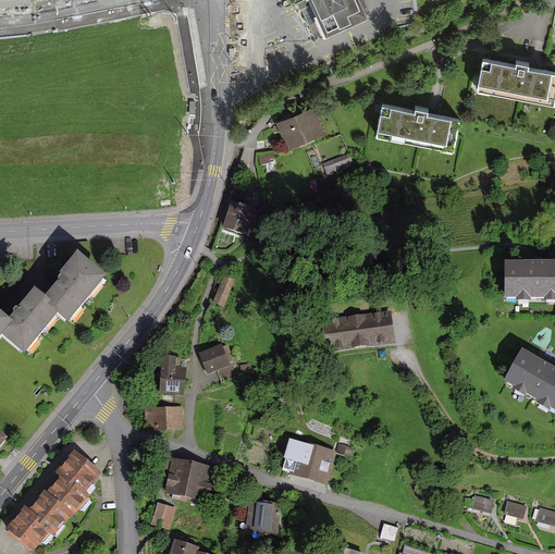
[(298,0),(312,35),(320,32),(307,0),(298,0)]
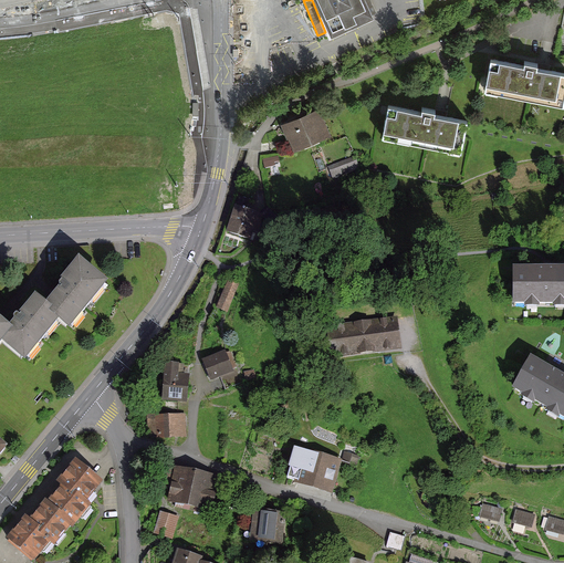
[(313,0),(329,34),(369,16),(362,0),(313,0)]
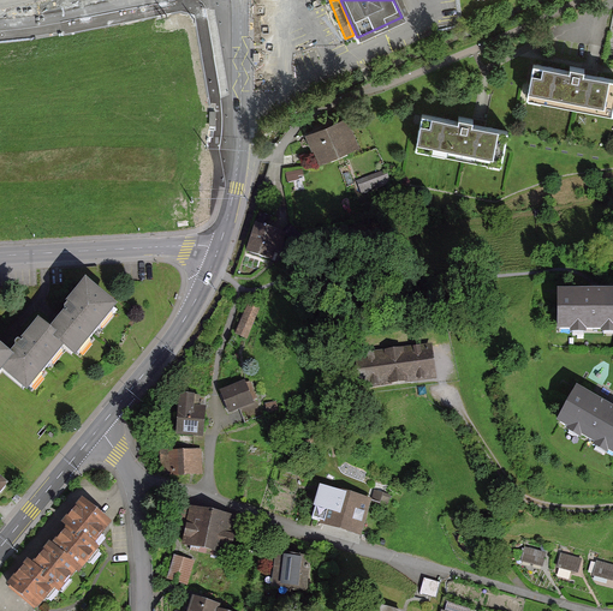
[(566,69),(530,63),(524,95),(612,111),(612,101),(612,76),(581,71),(582,69),(567,66),(566,69)]
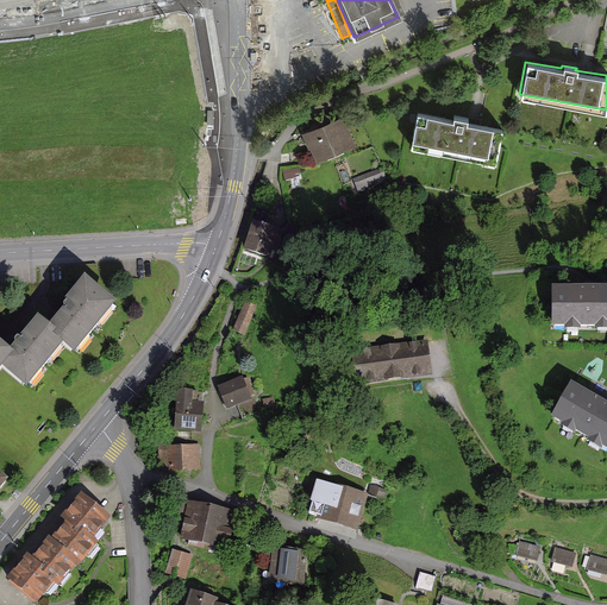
[(451,117),(415,111),(410,143),(495,158),(501,126),(465,119),(467,117),(451,114),(451,117)]
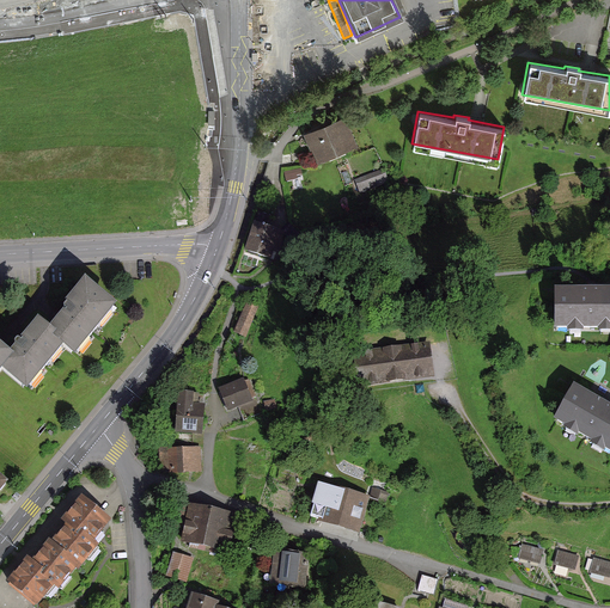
[(316,154),(352,139),(340,114),(305,129),(316,154)]
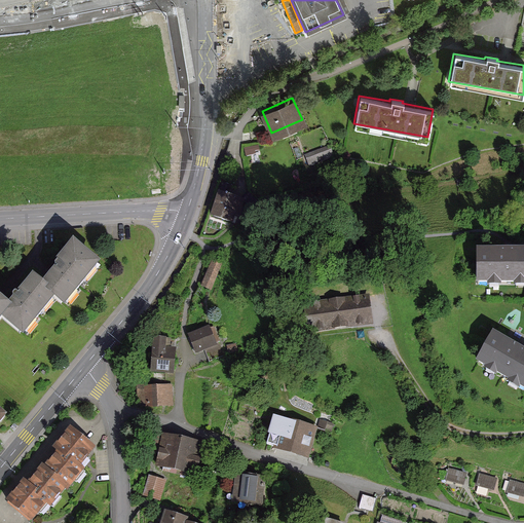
[(258,142),(244,144),(245,152),(259,151),(258,142)]
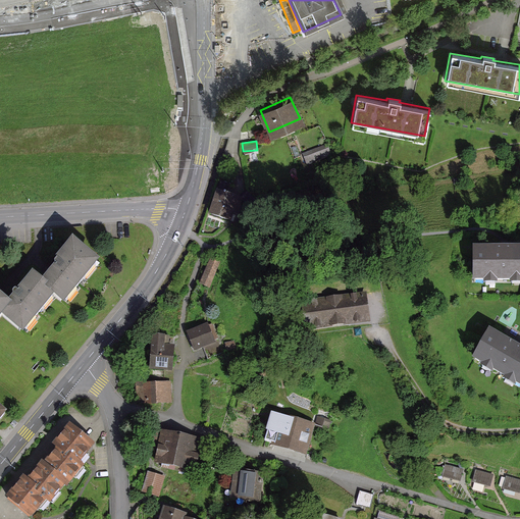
[(328,153),(324,143),(300,152),(304,163),(328,153)]
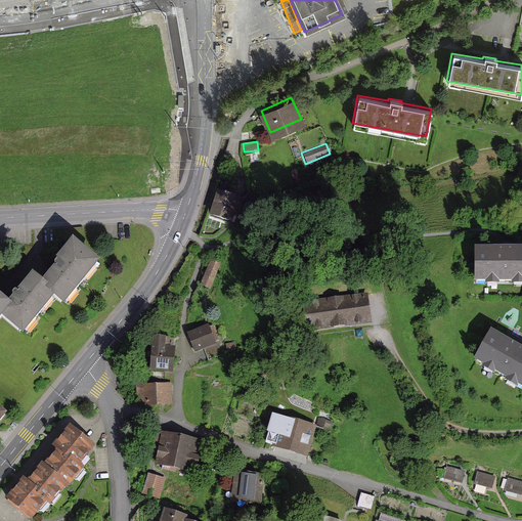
[(242,199),(218,190),(210,214),(230,220),(233,213),(236,214),(242,199)]
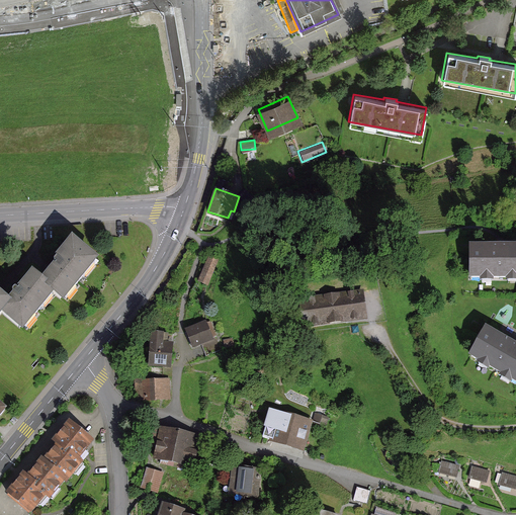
[(58,257),(44,275),(49,279),(47,282),(55,288),(65,295),(99,252),(74,232),(56,255),(58,257)]
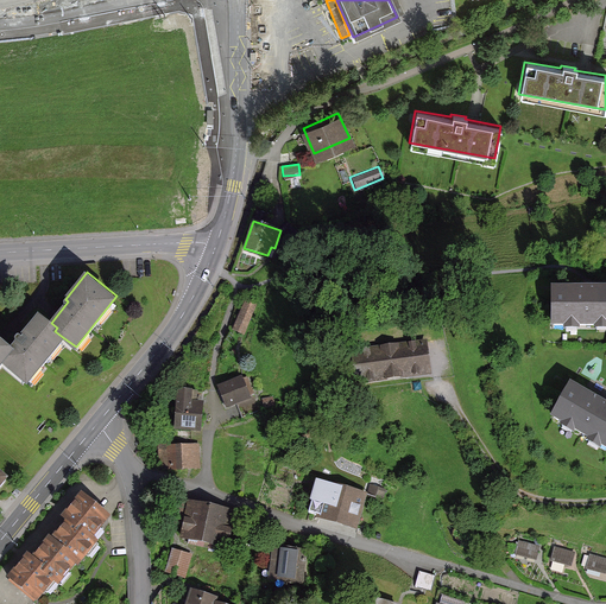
[(605,285),(553,285),(553,319),(605,319),(605,285)]
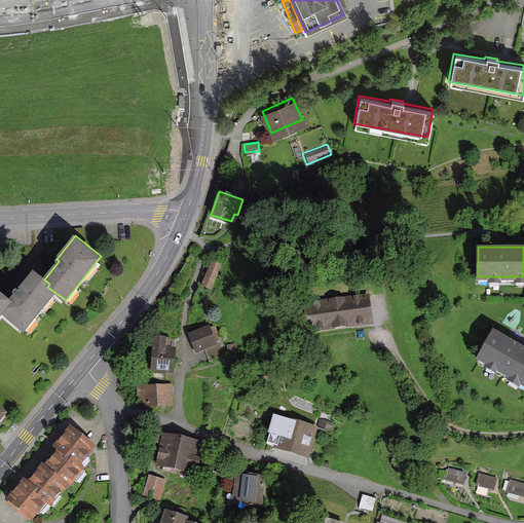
[(222,263),(210,257),(196,283),(210,289),(222,263)]
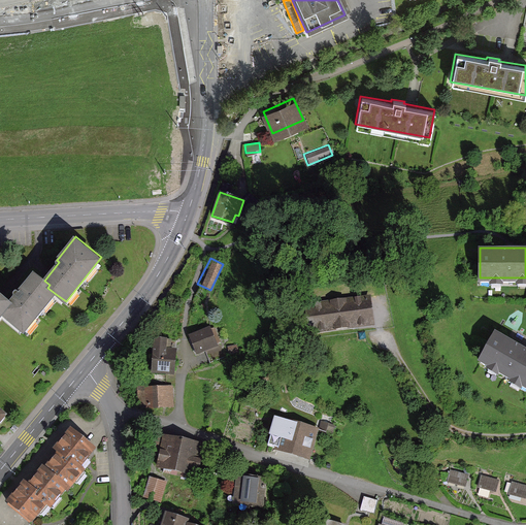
[(33,271),(9,301),(1,312),(25,332),(56,294),(47,288),(50,285),(44,281),(33,271)]
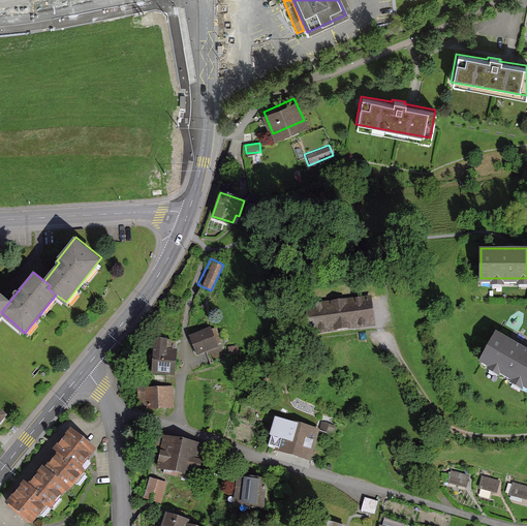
[(0,313),(1,312),(9,302),(0,295),(0,313)]
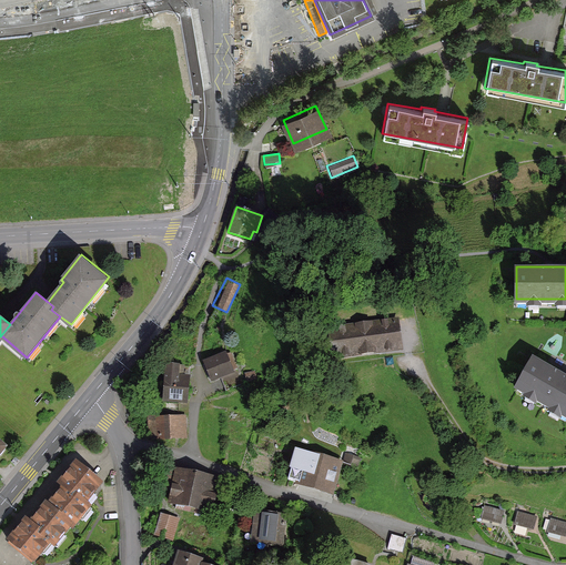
[(330,325),(333,355),(404,346),(400,316),(330,325)]
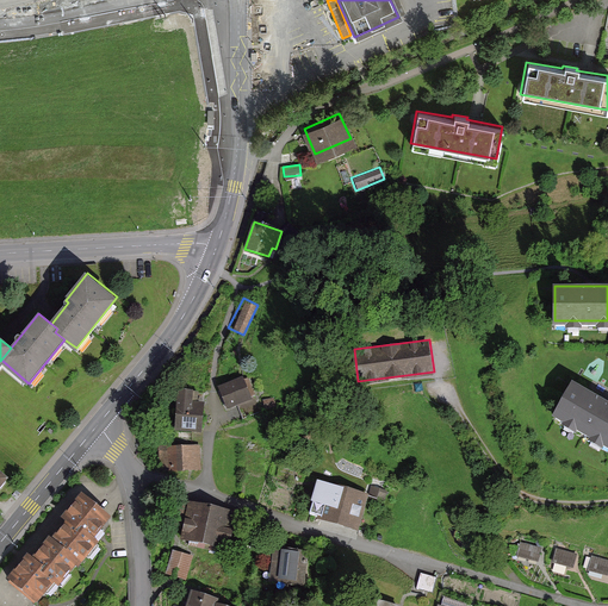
[(240,375),(218,383),(225,401),(247,393),(240,375)]
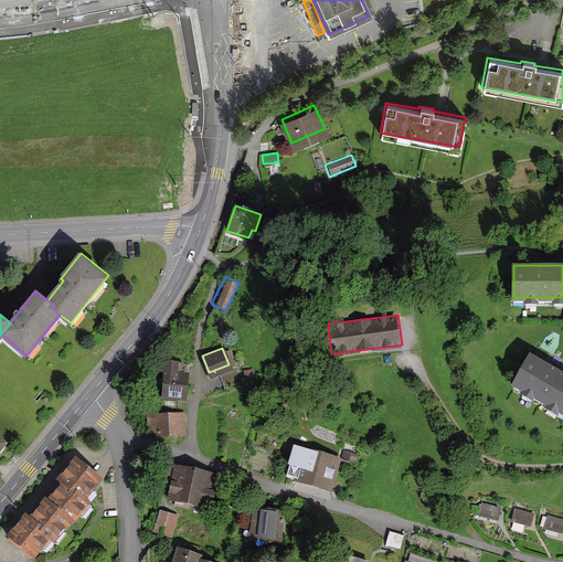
[(562,371),(530,352),(512,382),(562,411),(562,371)]
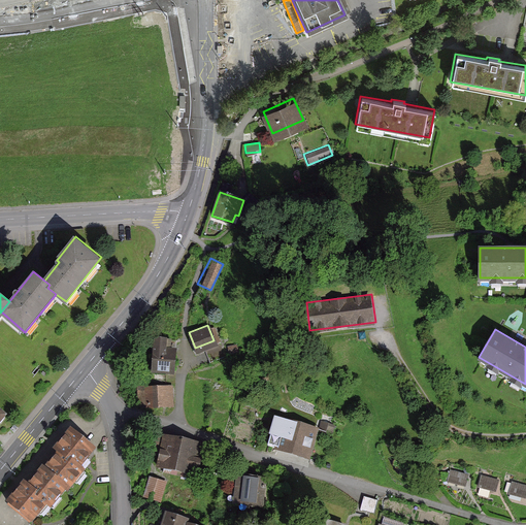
[(151,367),(170,368),(172,347),(164,346),(164,336),(153,335),(151,367)]
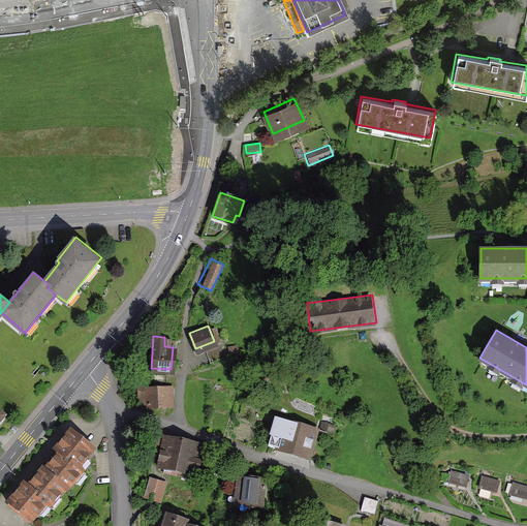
[(168,384),(140,385),(141,404),(169,403),(168,384)]
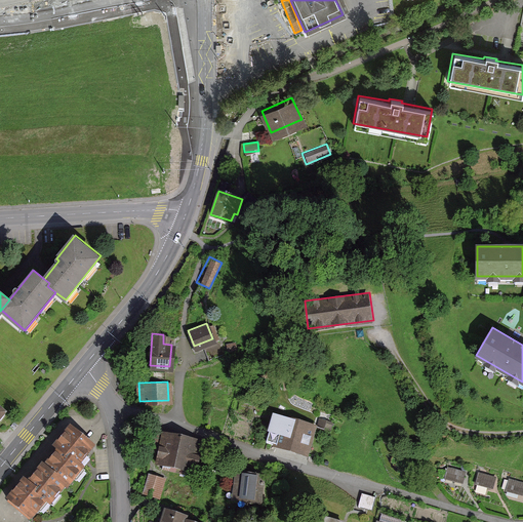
[(312,425),(281,415),(274,441),(305,450),(312,425)]
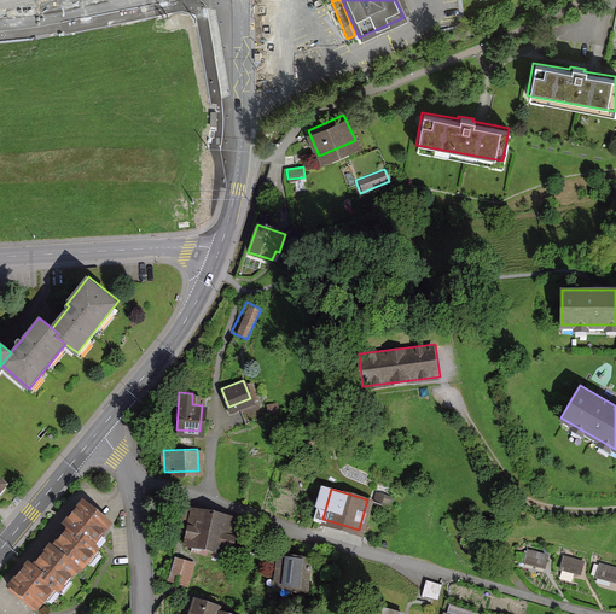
[(67,524),(51,543),(75,563),(79,566),(96,545),(89,541),(106,521),(80,500),(62,520),(67,524)]
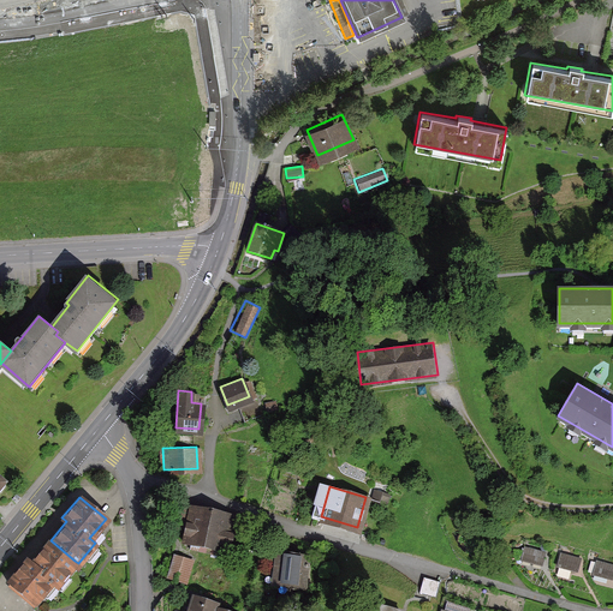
[(244,516),(189,505),(182,544),(237,553),(244,516)]
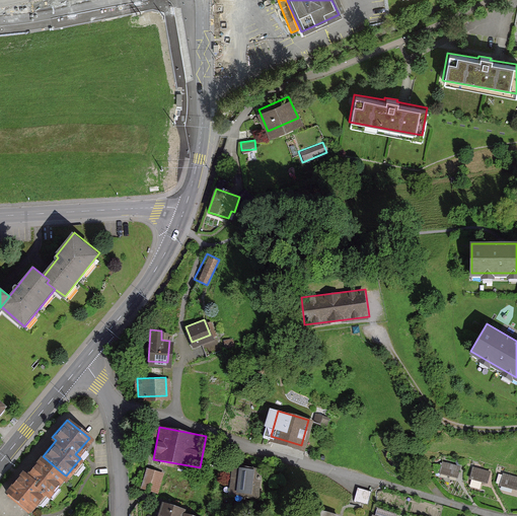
[(47,492),(63,473),(43,456),(41,454),(27,470),(24,468),(7,489),(29,507),(44,489),(47,492)]
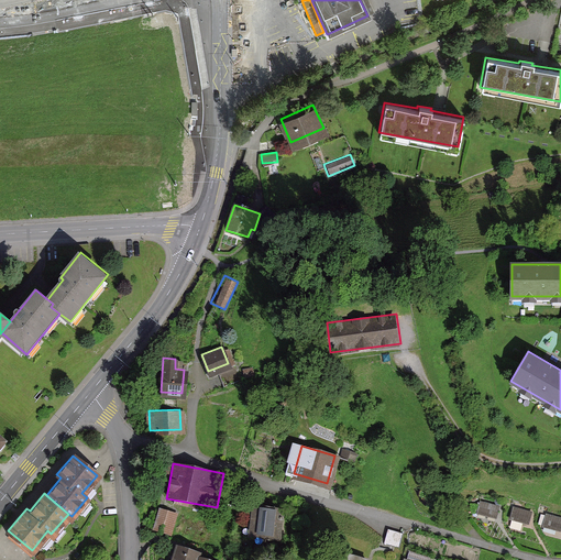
[(497,504),(479,500),(475,513),(494,517),(497,504)]
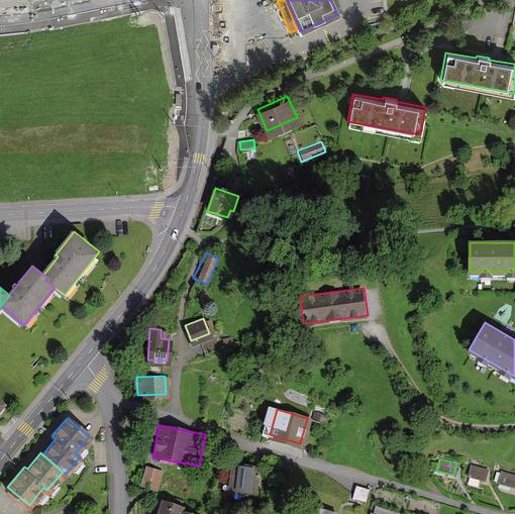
[(256,466),(231,463),(228,487),(253,490),(256,466)]
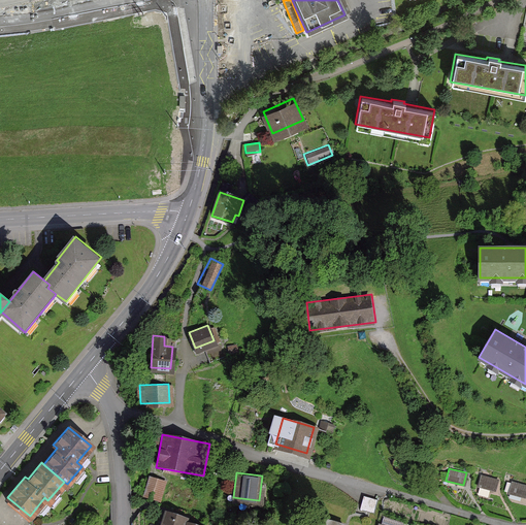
[(497,478),(480,472),(475,485),(493,490),(497,478)]
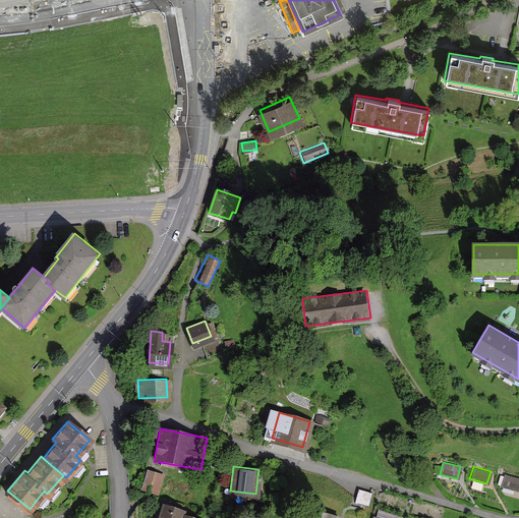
[(141,491),(159,494),(163,472),(146,469),(141,491)]
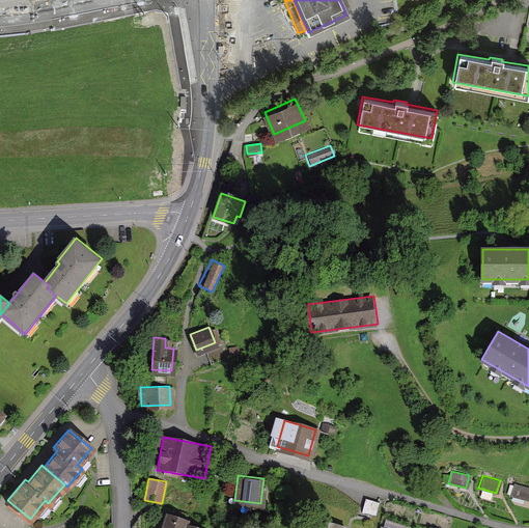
[(528,489),(528,485),(513,482),(510,494),(527,498),(528,489)]
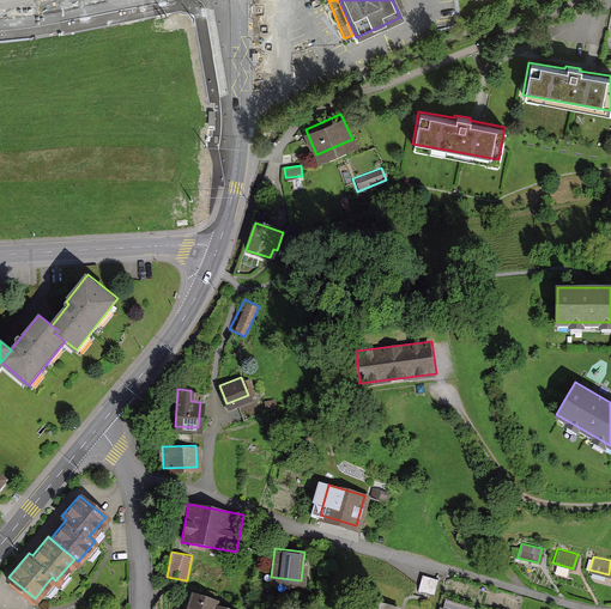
[(433,594),(436,579),(421,576),(417,589),(433,594)]
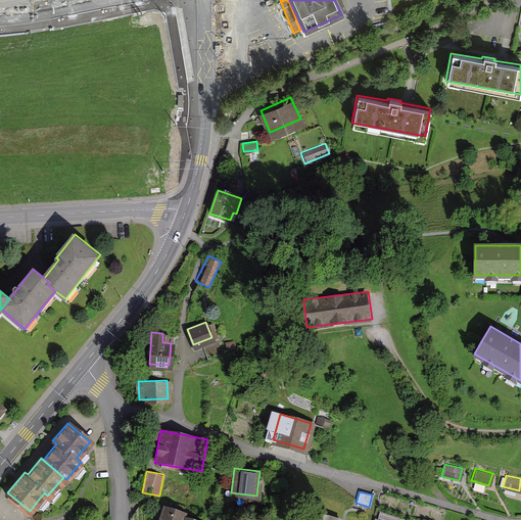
[(180,519),(182,516),(184,512),(164,506),(159,519),(180,519)]
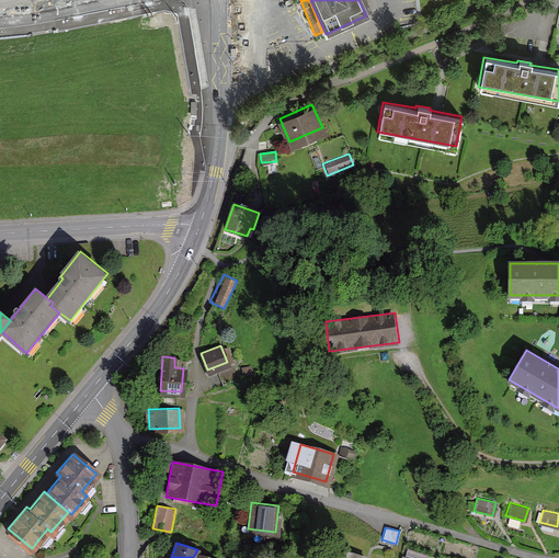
All buildings are outlined.
